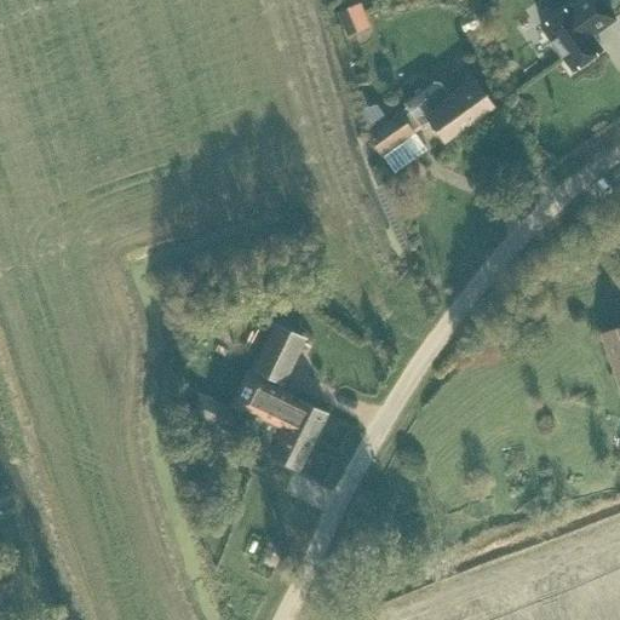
[(572,70),(601,50),(591,35),(614,19),(600,0),(581,0),(572,9),(570,6),(540,28),(572,70)]
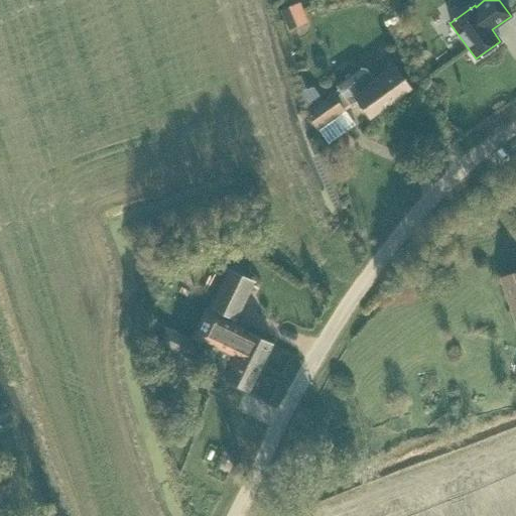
[(302,25),(306,23),(305,19),(298,3),(279,11),(288,31),(302,25)]
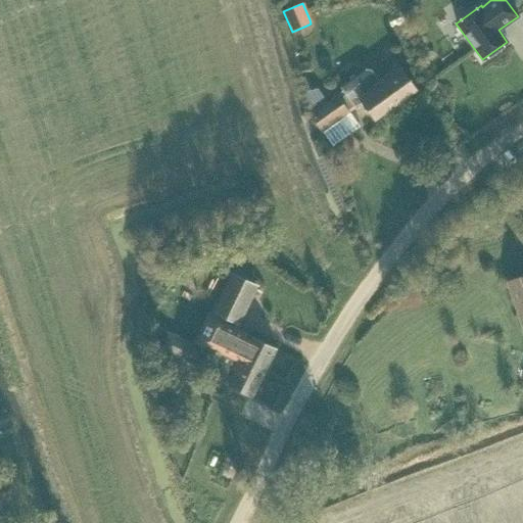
[(296,74),(310,68),(306,61),(298,64),(293,66),(296,74)]
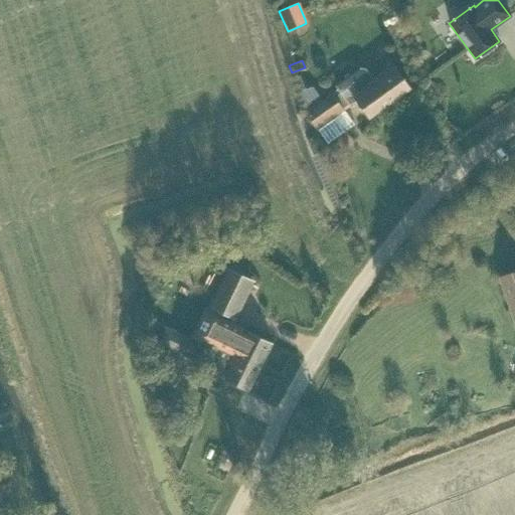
[(408,88),(392,64),(371,78),(364,69),(360,68),(335,87),(337,90),(332,94),(331,93),(303,113),(326,145),(343,133),(335,120),(345,113),(344,111),(356,103),(367,118),(408,88)]
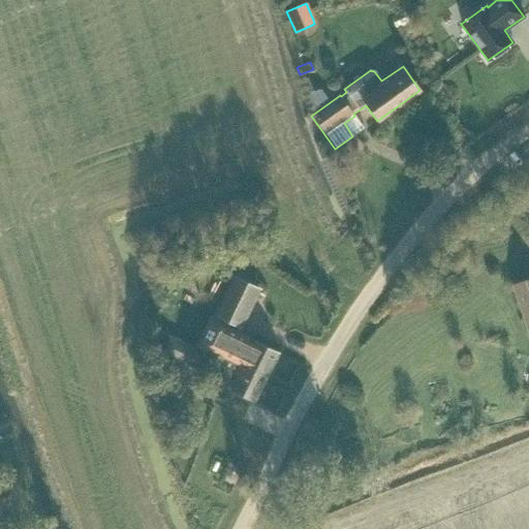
[(235,276),(216,316),(242,329),(260,288),(235,276)]
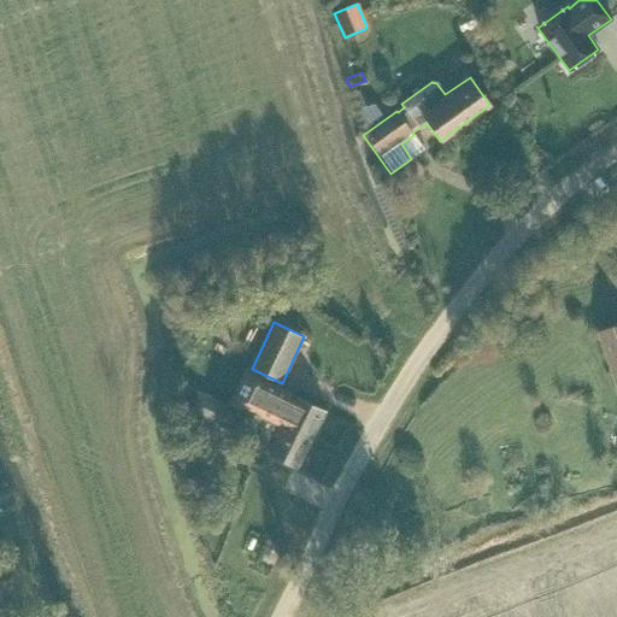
[(616,325),(598,333),(616,387),(616,325)]
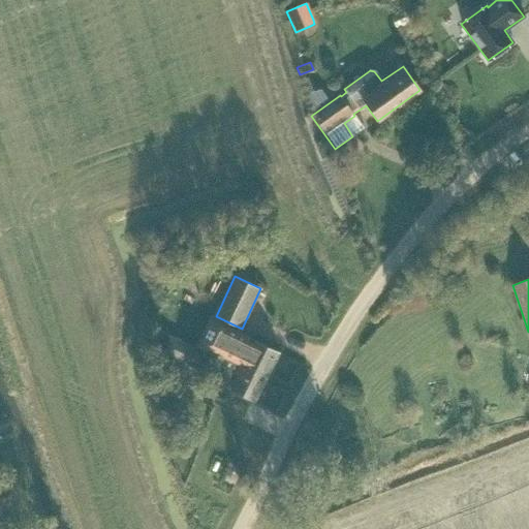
[(220,334),(211,352),(224,359),(238,365),(266,378),(278,354),(254,342),(248,353),(246,352),(246,350),(231,343),(234,341),(220,334)]
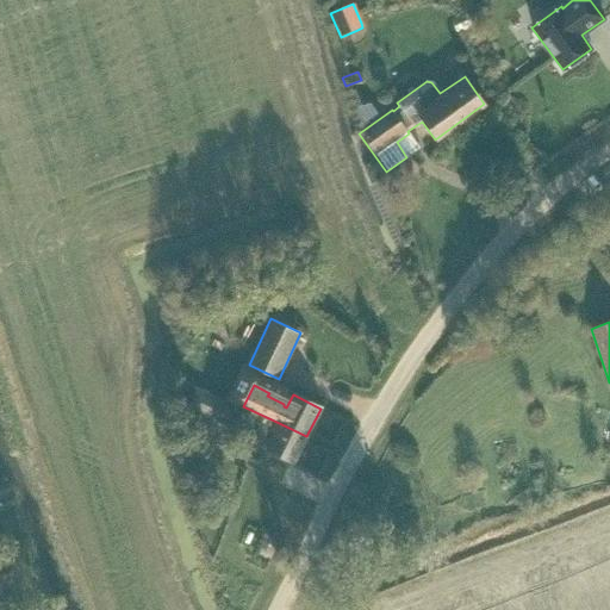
[(228,400),(197,388),(187,411),(218,423),(228,400)]
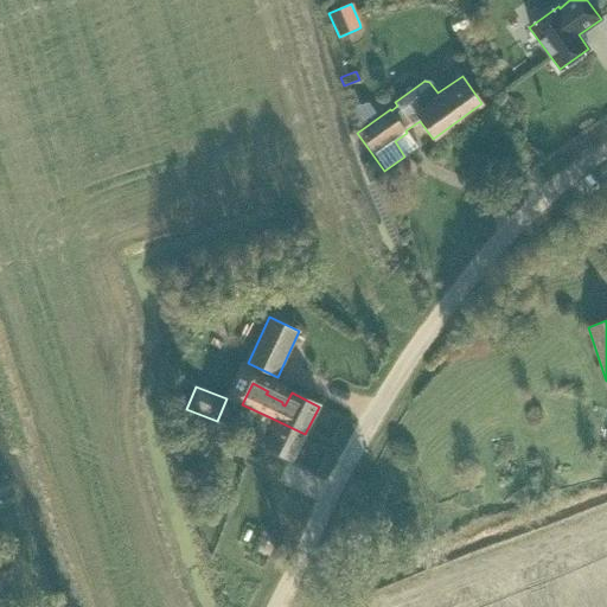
[(248,432),(253,421),(257,423),(251,438),(266,445),(264,449),(292,462),(305,434),(273,419),(257,411),(242,404),(232,425),(248,432)]
